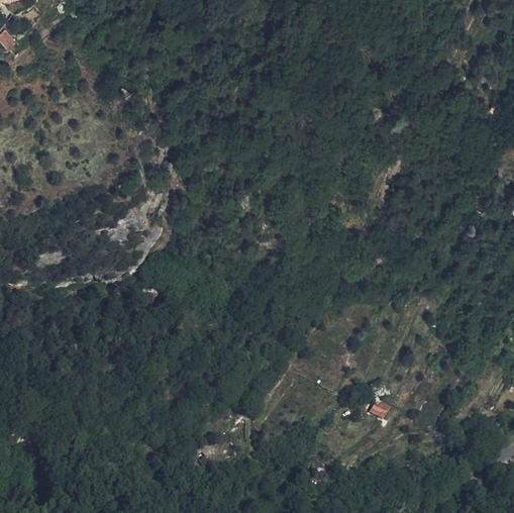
[(5,49),(13,43),(5,32),(0,36),(0,41),(5,49)]
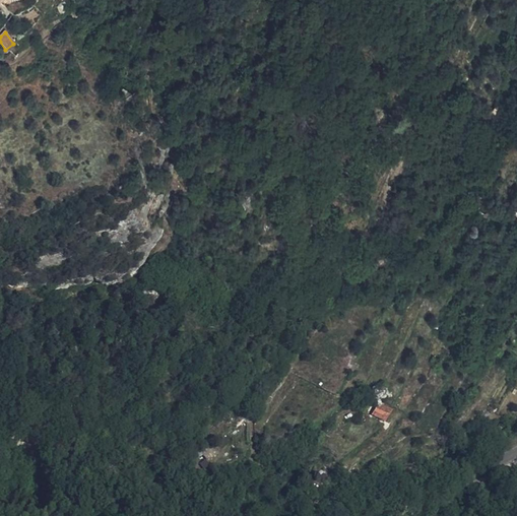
[(497,106),(490,113),(500,121),(506,114),(497,106)]
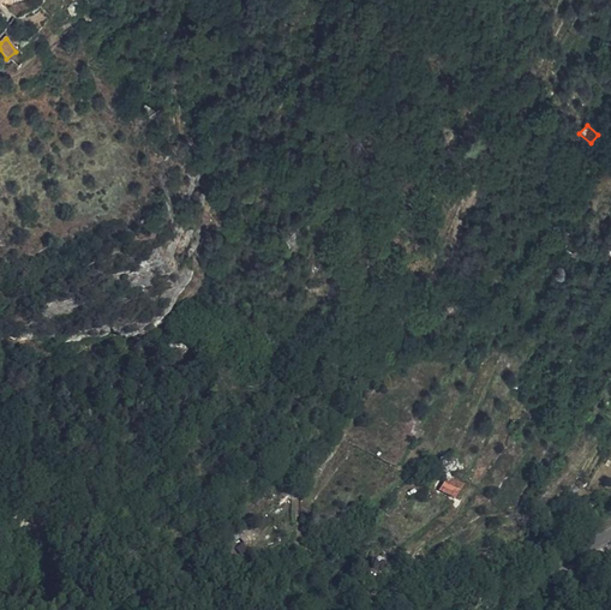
[(457,497),(463,488),(451,479),(445,489),(457,497)]
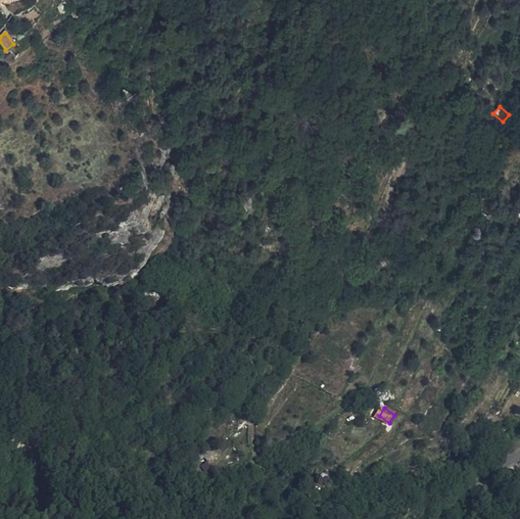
[(227,447),(235,444),(231,437),(221,443),(217,445),(221,455),(229,451),(227,447)]
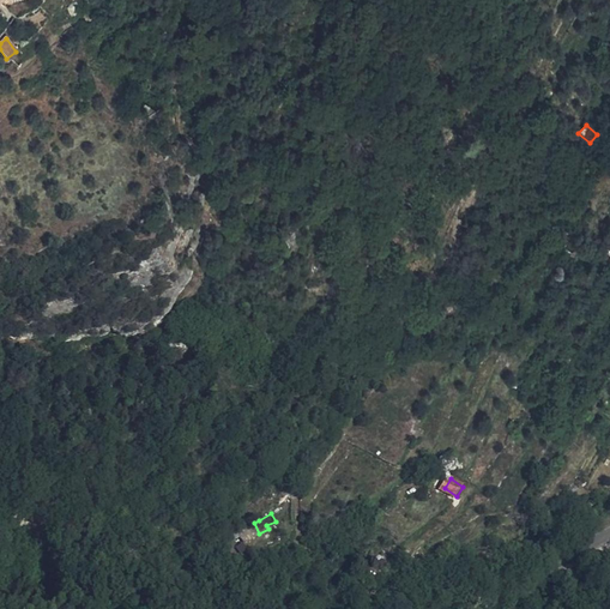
[(242,528),(231,532),(235,538),(241,536),(245,543),(260,536),(259,534),(254,523),(242,528)]
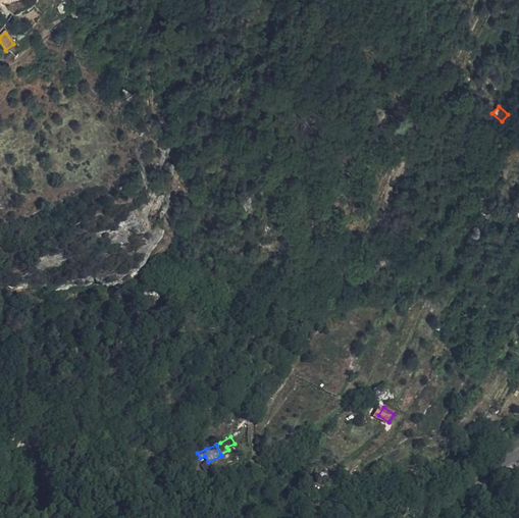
[(342,488),(334,491),(336,497),(344,495),(342,488)]
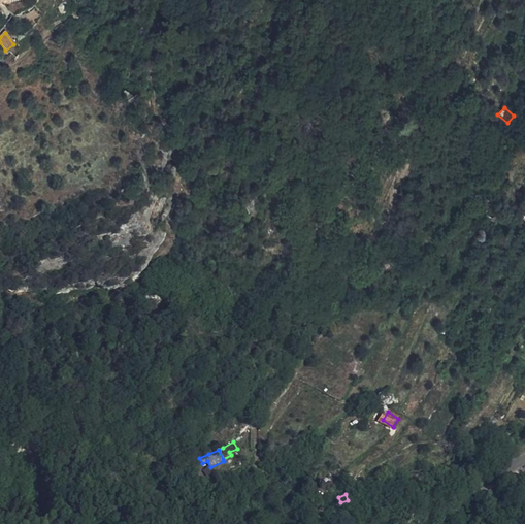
[(340,502),(338,497),(327,501),(329,508),(340,502)]
